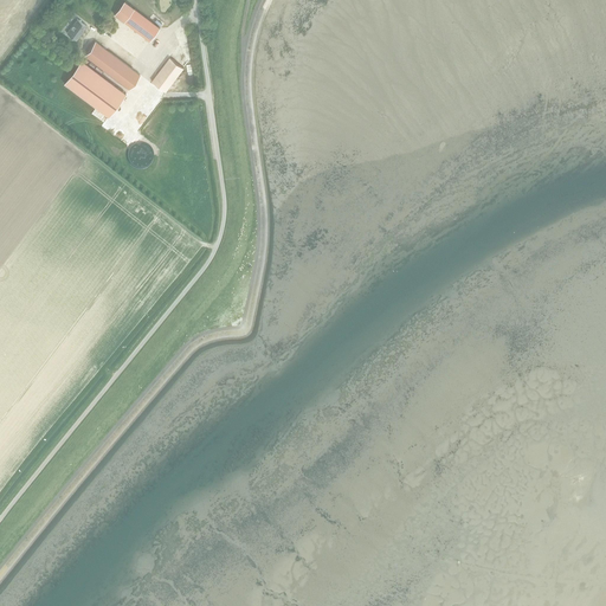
[(124,1),(114,14),(124,21),(134,8),(124,1)]
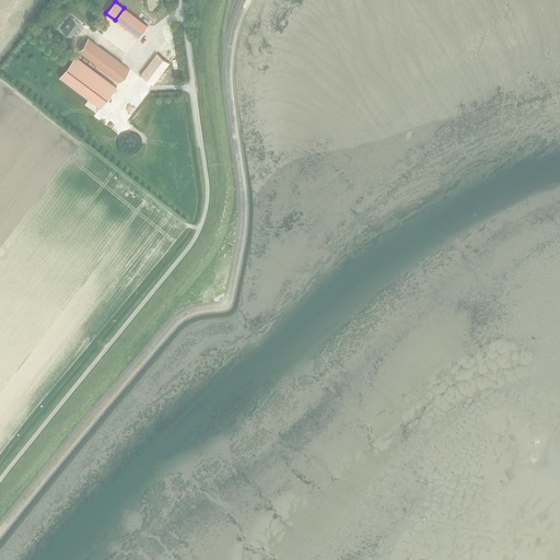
[(148,25),(124,8),(115,20),(114,20),(138,38),(148,25)]
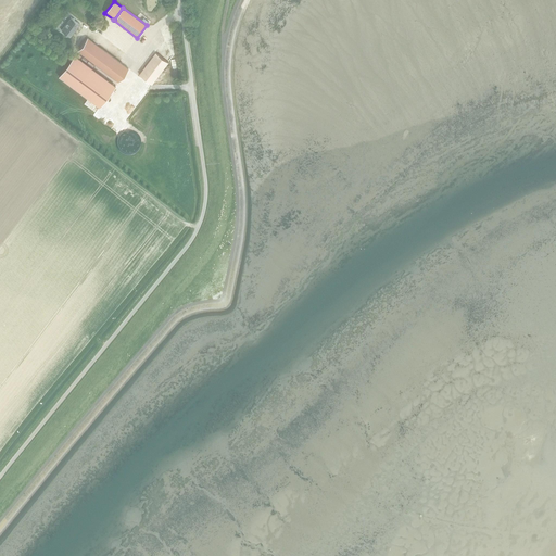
[(61,30),(70,37),(79,24),(71,17),(61,30)]
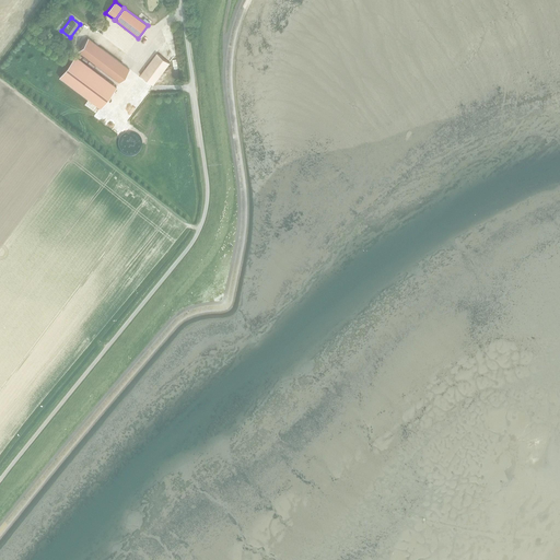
[(88,38),(78,51),(119,82),(129,69),(88,38)]
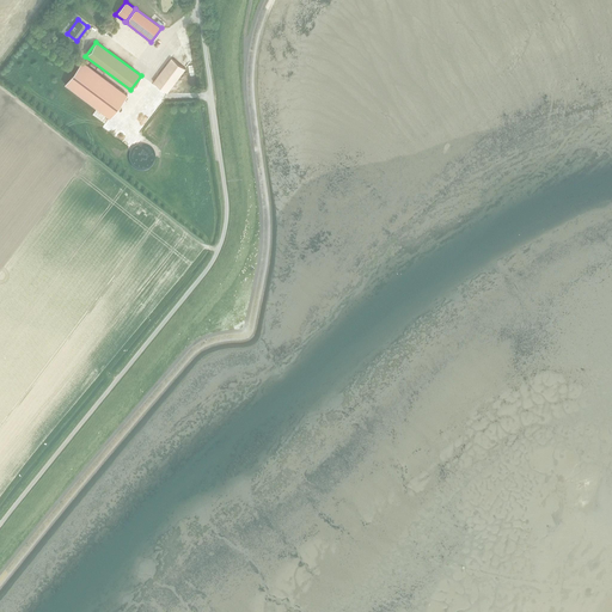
[(171,59),(153,81),(167,92),(185,69),(171,59)]
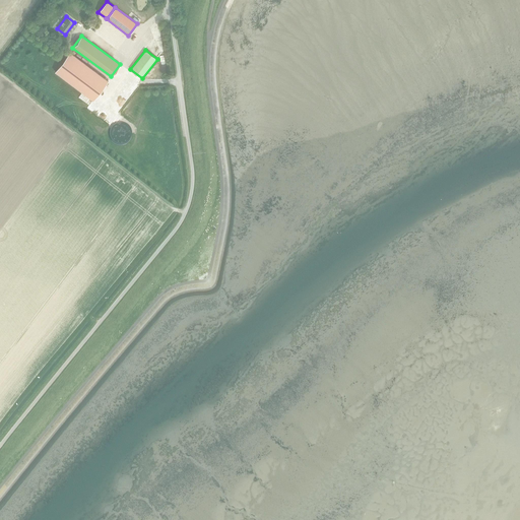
[(69,52),(55,71),(93,100),(108,80),(69,52)]
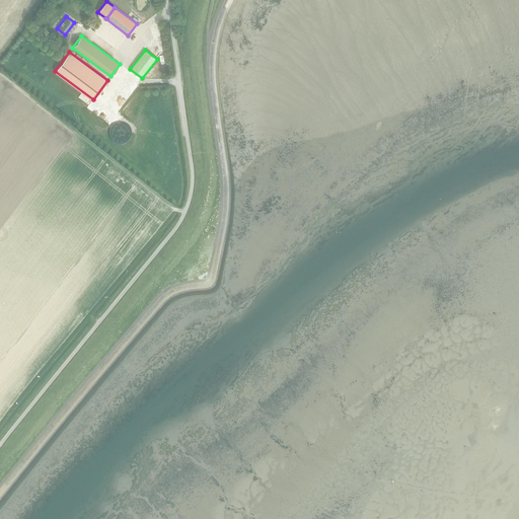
[(153,78),(164,64),(158,60),(148,74),(153,78)]
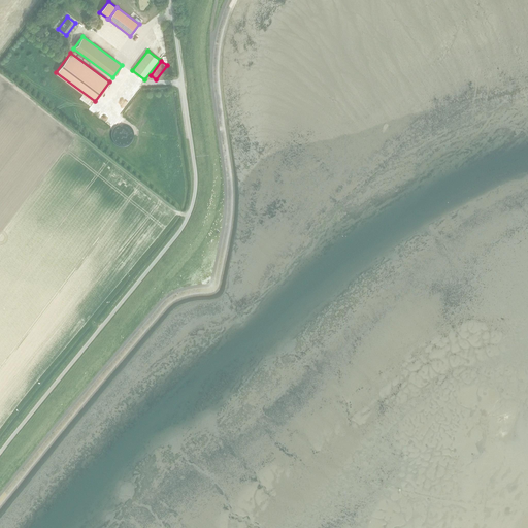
[(111,135),(110,136),(110,137),(111,138),(111,139),(111,140),(111,141),(112,142),(113,143),(114,144),(114,145),(116,145),(117,146),(118,146),(118,147),(119,147),(120,147),(121,147),(122,147),(123,147),(124,147),(125,147),(126,147),(127,146),(128,146),(129,145),(130,145),(130,144),(131,144),(132,143),(132,142),(133,141),(133,140),(133,139),(133,138),(134,137),(134,136),(134,135),(133,134),(133,133),(133,132),(132,131),(132,130),(131,129),(130,128),(129,127),(128,127),(127,126),(126,126),(126,125),(125,125),(124,125),(123,125),(122,125),(121,125),(120,125),(119,126),(118,126),(117,126),(116,127),(116,128),(114,128),(113,129),(113,130),(112,131),(111,132),(111,133),(111,134),(111,135)]
